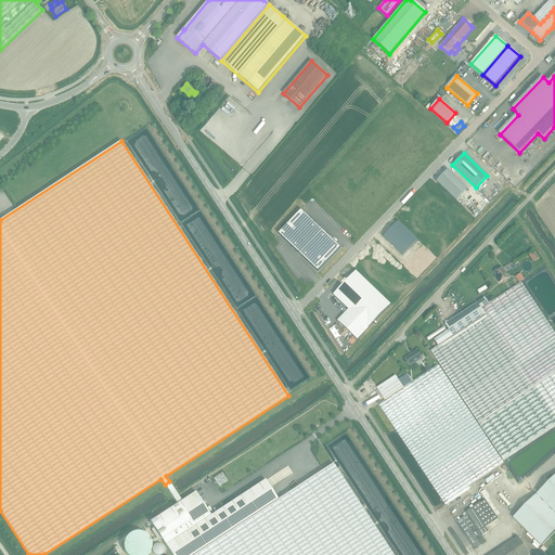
[(448,170),(437,182),(456,201),(467,189),(448,170)]
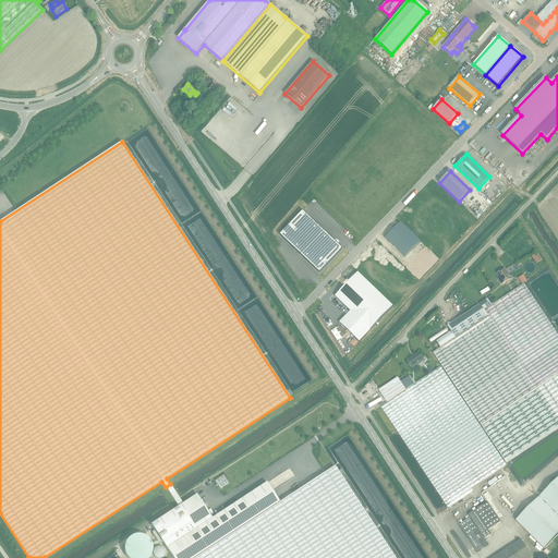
[(342,250),(303,211),(280,235),(319,274),(342,250)]
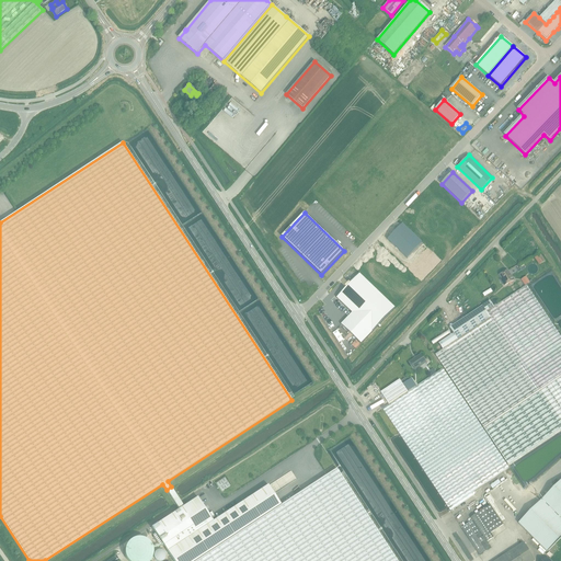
[(411,216),(403,222),(442,260),(449,252),(411,216)]
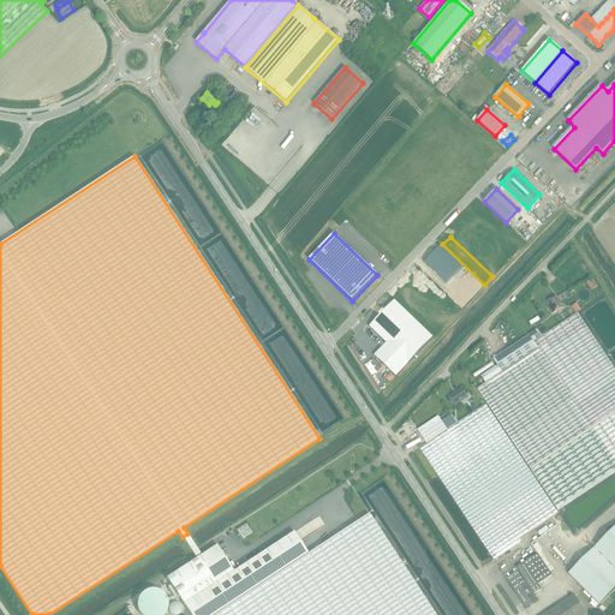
[(441,246),(425,263),(446,284),(463,267),(441,246)]
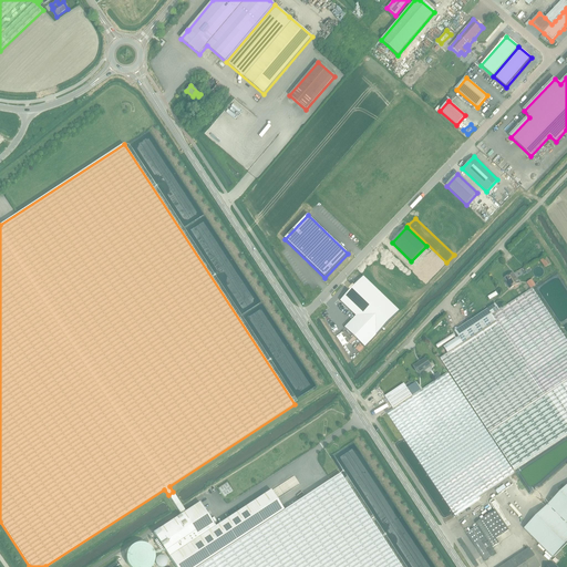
[(381,254),(366,269),(385,288),(401,272),(381,254)]
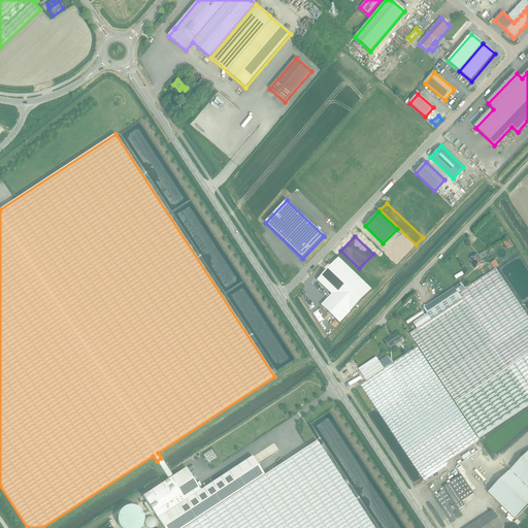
[(507,238),(503,241),(508,249),(513,245),(507,238)]
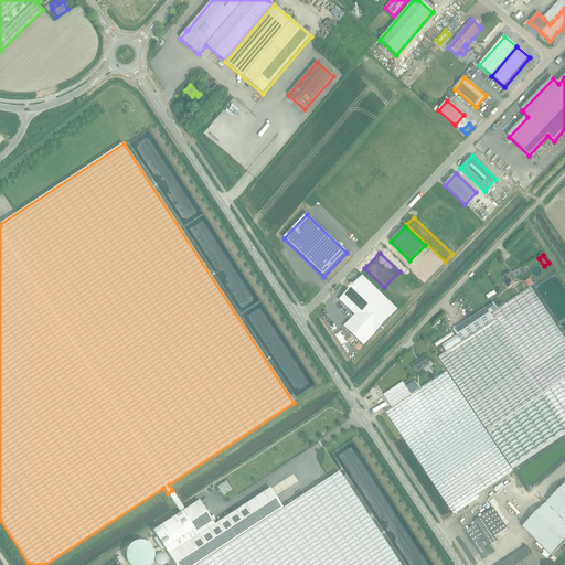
[(515,280),(511,273),(503,277),(507,284),(505,284),(508,288),(518,283),(516,280),(515,280)]
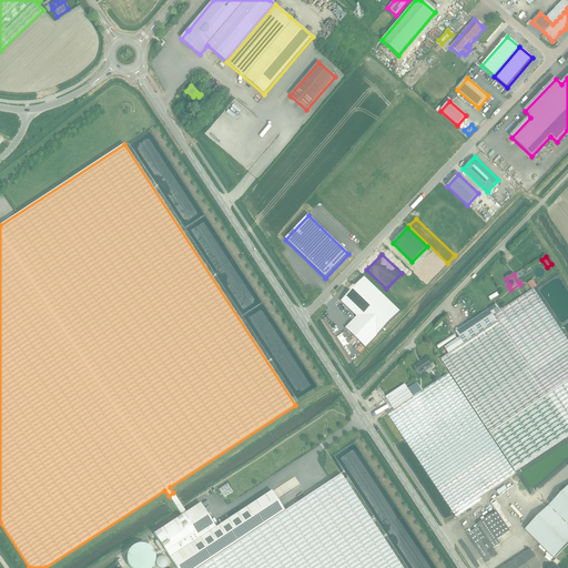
[(364,277),(341,302),(357,317),(345,328),(365,348),(401,312),(364,277)]
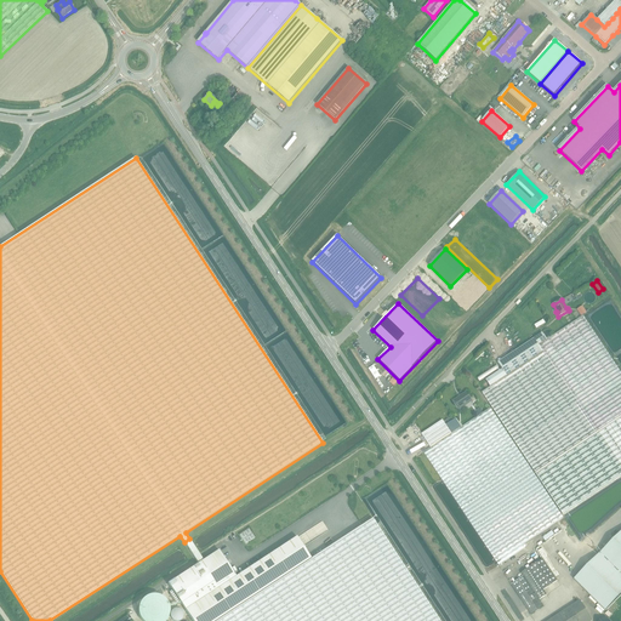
[(490,387),(482,393),(490,406),(563,514),(564,514),(620,476),(620,372),(584,315),(546,340),(542,332),(517,349),(499,362),(503,369),(485,381),(489,386),(490,387)]
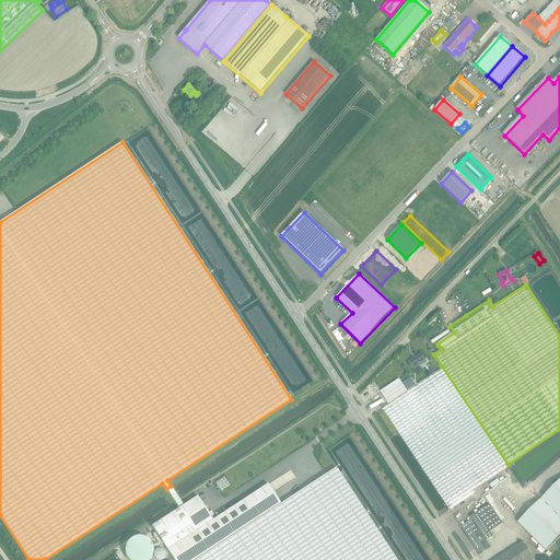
[(427,363),(430,361),(427,358),(424,360),(420,354),(416,357),(413,359),(409,361),(415,369),(424,362),(427,363)]
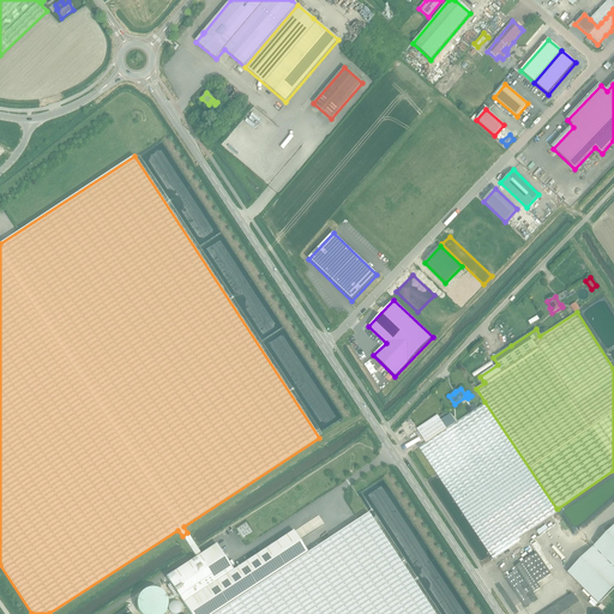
[(438,416),(417,429),(425,441),(417,446),(491,558),(518,541),(516,537),(555,511),(554,510),(507,439),(509,439),(485,402),(483,403),(456,421),(453,419),(450,413),(440,420),(438,416)]
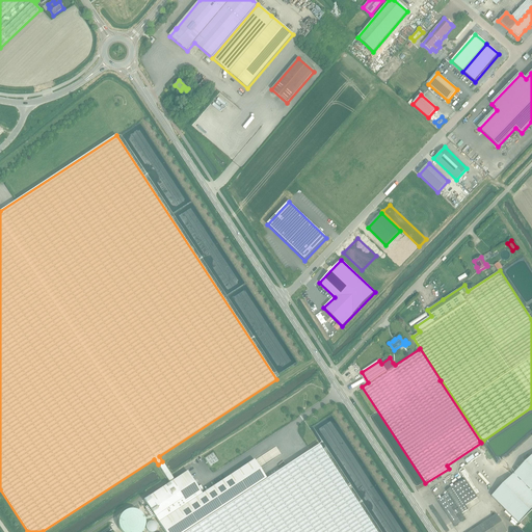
[(175,480),(162,461),(158,464),(160,469),(169,483),(143,500),(164,531),(376,531),(319,445),(267,479),(254,460),(202,494),(187,472),(175,480)]
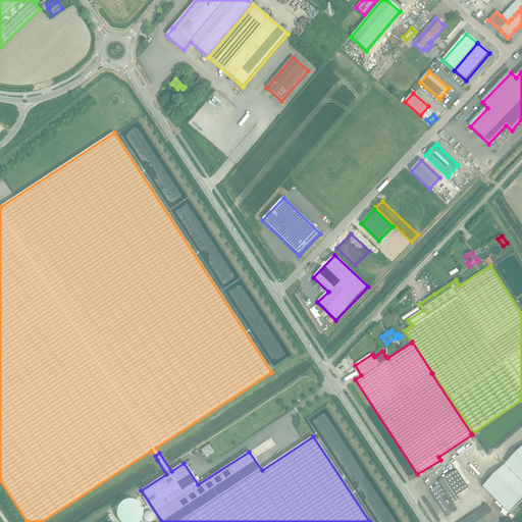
[(273,436),(256,444),(259,450),(276,442),(273,436)]
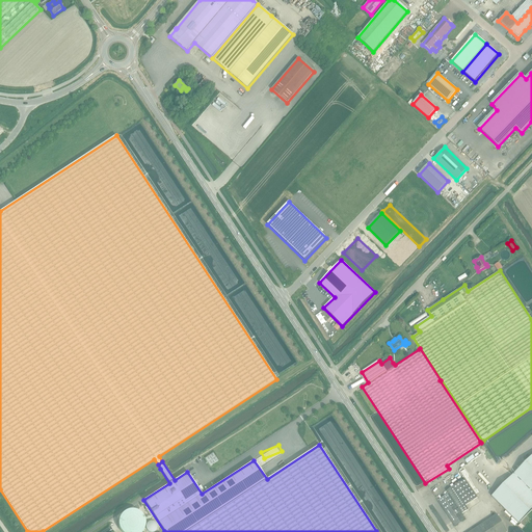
[(212,462),(219,457),(214,449),(206,455),(212,462)]
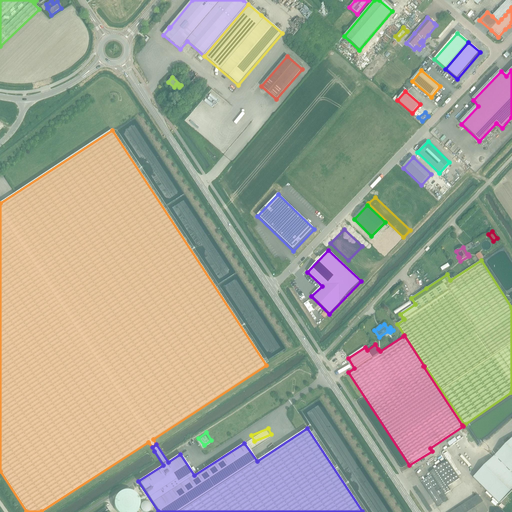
[(511,439),(473,478),(498,503),(511,489),(511,439)]
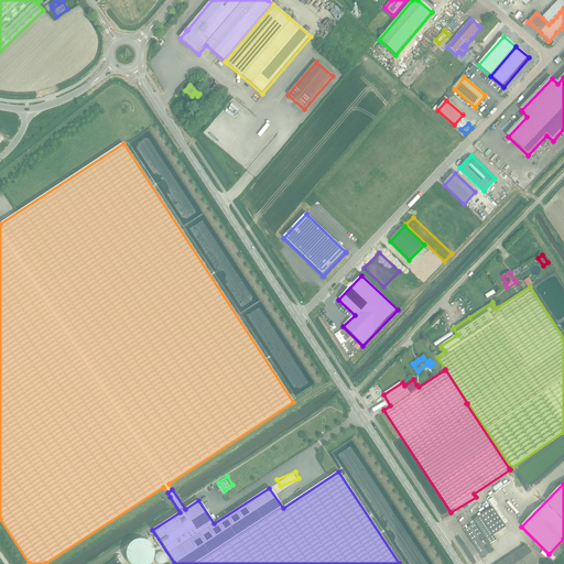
[(475,523),(464,531),(483,559),(494,551),(489,545),(496,541),(494,537),(506,528),(492,508),(474,521),(475,523)]
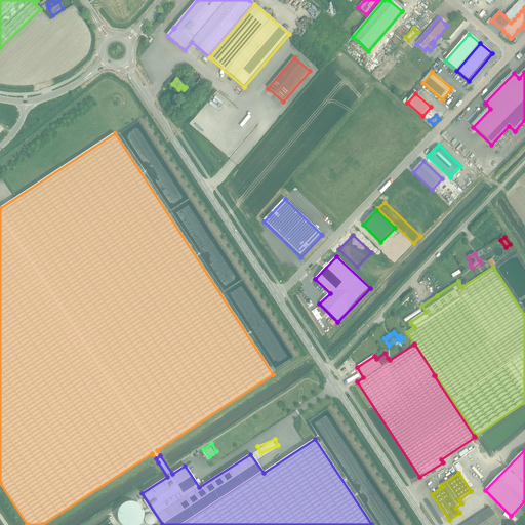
[(147,524),(149,524),(149,514),(147,512),(147,510),(143,506),(130,505),(131,503),(127,502),(127,506),(128,507),(124,512),(120,511),(119,519),(125,524),(147,524)]
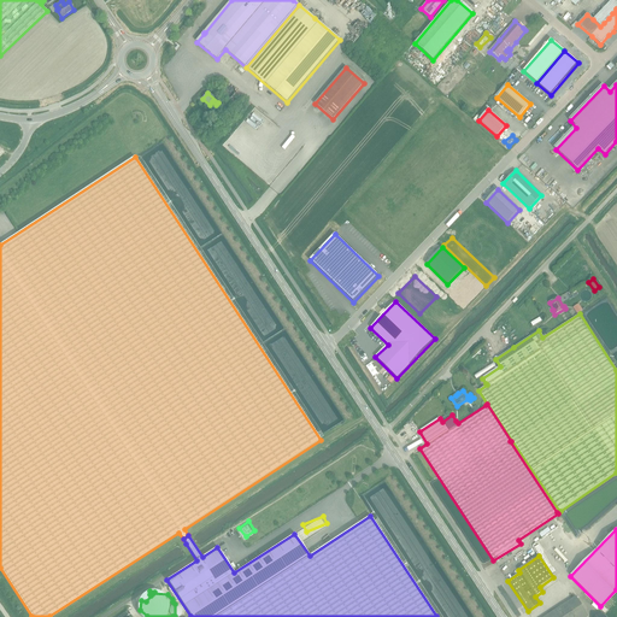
[(587,616),(589,616),(576,597),(544,616),(587,616)]
